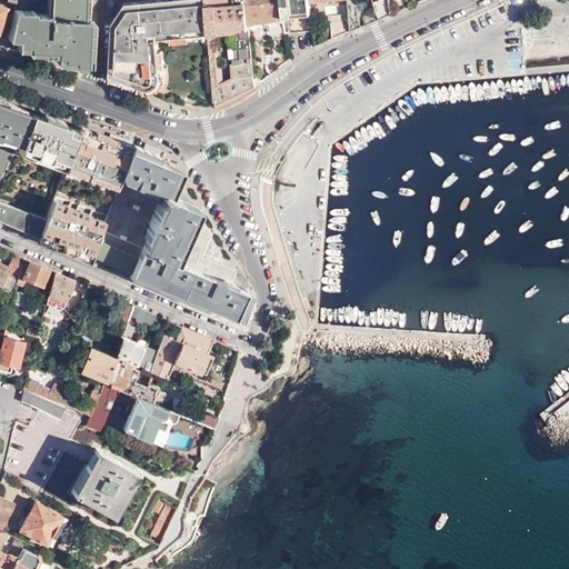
[(17,0),(5,35),(16,37),(16,41),(27,42),(27,46),(46,47),(46,51),(56,52),(55,56),(73,58),(72,60),(83,61),(88,0),(17,0)]
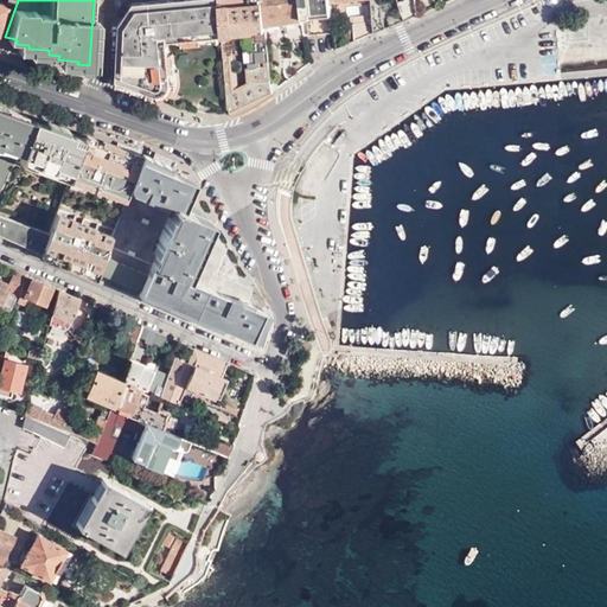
[(224,34),(221,0),(166,0),(139,2),(126,23),(121,80),(157,93),(160,94),(165,91),(170,87),(173,39),(224,34)]
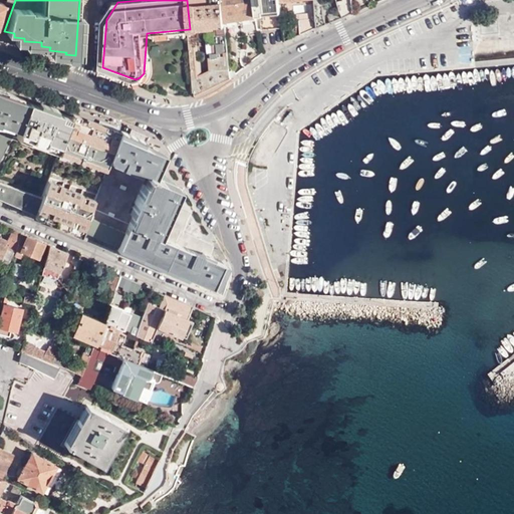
[(224,0),(187,0),(190,29),(200,29),(200,27),(217,27),(217,33),(214,34),(214,42),(214,52),(211,52),(211,55),(209,56),(210,69),(202,70),(201,55),(192,56),(195,98),(225,81),(230,77),(229,66),(226,24),(224,0)]
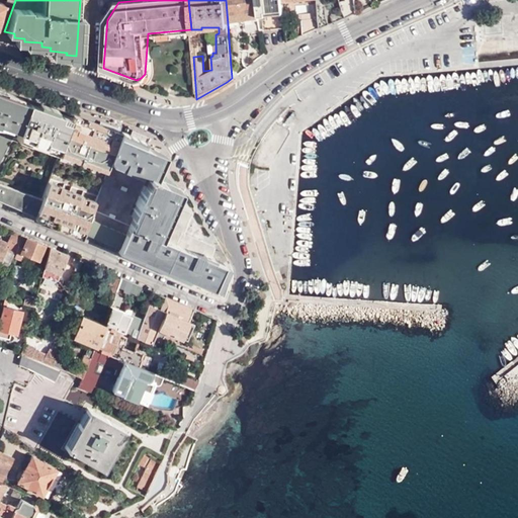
[(226,0),(228,24),(259,20),(258,16),(257,0),(226,0)]
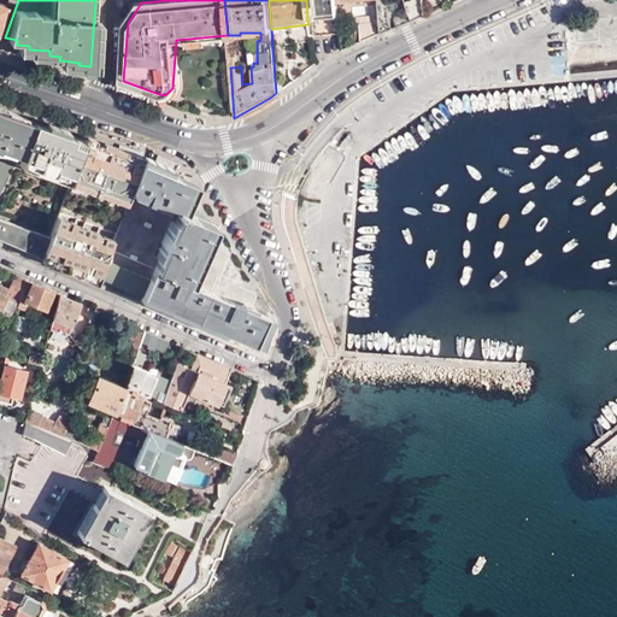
[(306,0),(307,19),(312,18),(313,36),(340,35),(336,0),(306,0)]
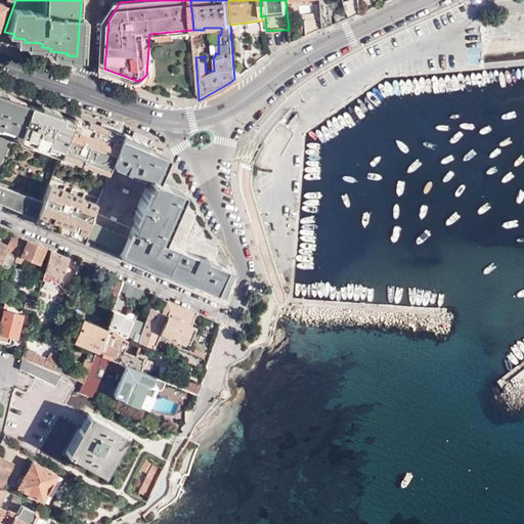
[(318,0),(320,17),(320,28),(330,24),(328,0),(318,0)]
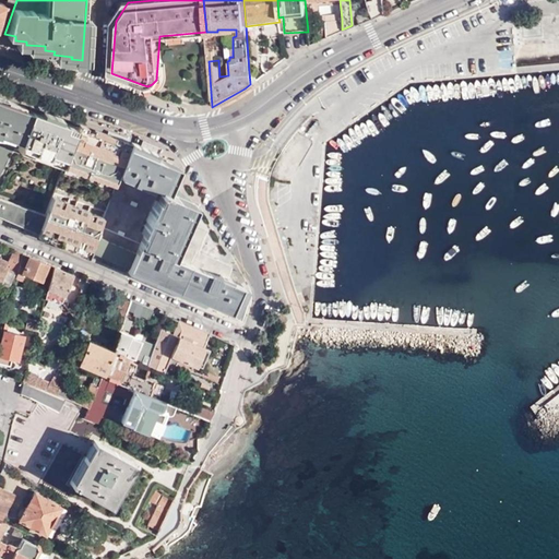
[(369,0),(371,4),(365,6),(366,9),(370,16),(383,10),(382,0),(369,0)]
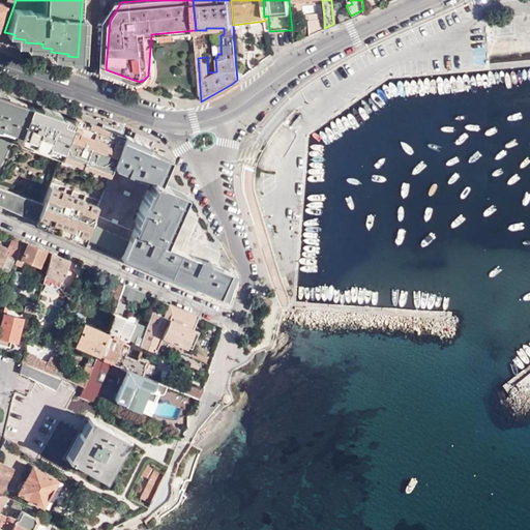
[(307,20),(307,35),(324,28),(324,18),(307,20)]
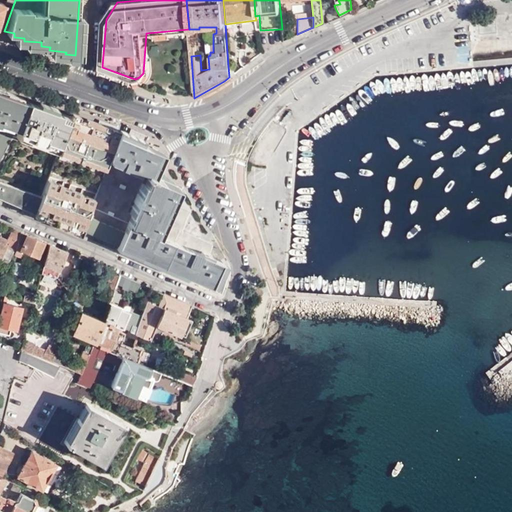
[(0,123),(15,129),(17,130),(28,101),(5,93),(0,90),(0,123)]
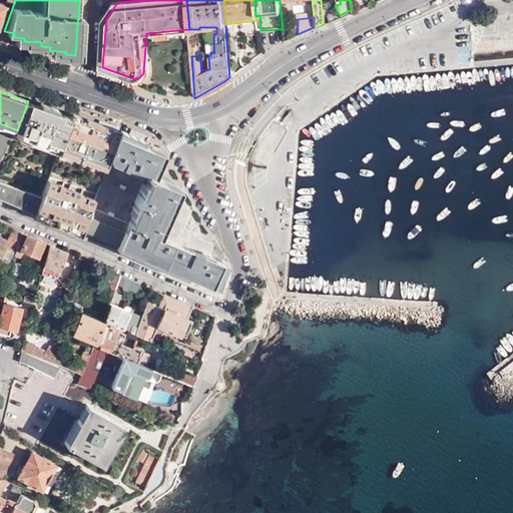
[(69,116),(28,101),(17,130),(15,129),(12,135),(11,137),(55,153),(56,151),(69,116)]
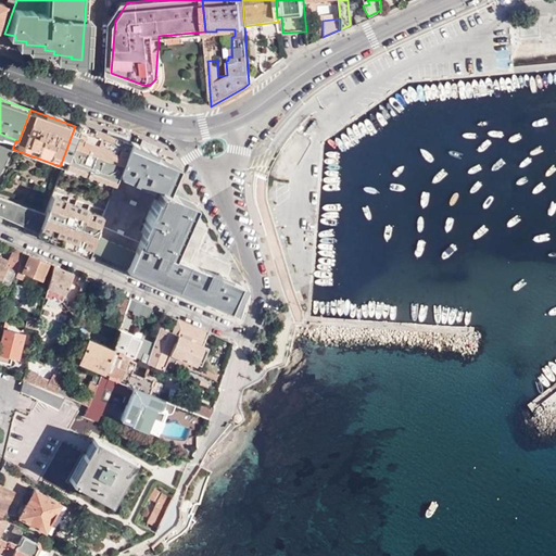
[(99,135),(75,126),(61,164),(113,182),(127,144),(105,137),(102,148),(96,146),(99,135)]
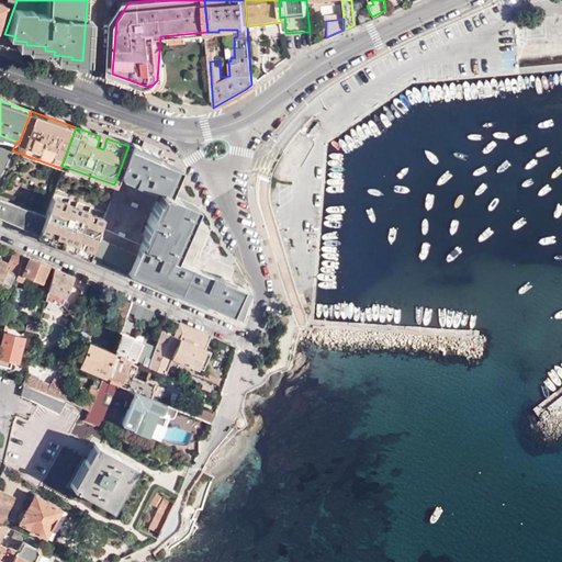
[(107,138),(100,136),(97,147),(103,149),(107,138)]
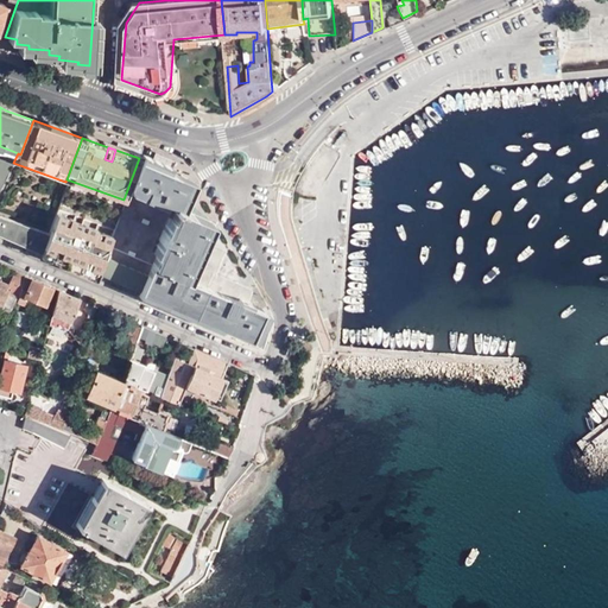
[(0,188),(13,163),(14,160),(0,153),(0,188)]
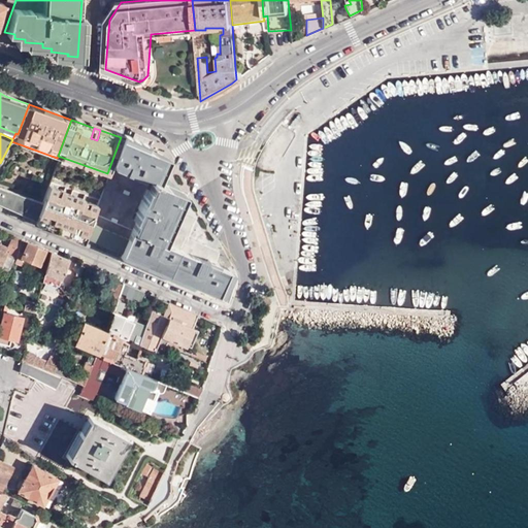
[(121,137),(107,173),(96,203),(84,236),(122,253),(121,256),(227,302),(234,287),(234,278),(231,271),(226,266),(216,262),(220,251),(187,236),(195,218),(180,210),(187,193),(170,186),(169,187),(162,184),(163,182),(159,172),(158,171),(164,157),(121,137)]
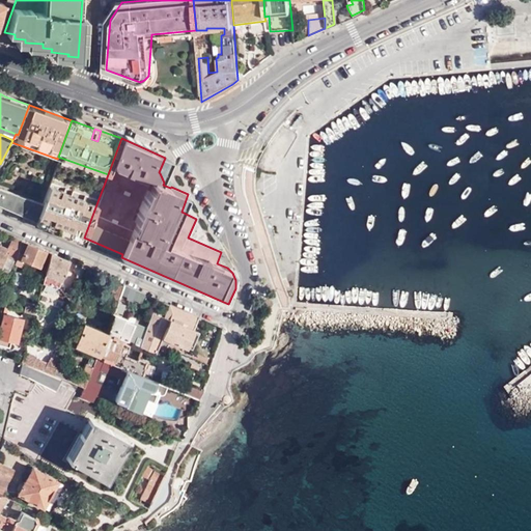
[(96,204),(48,184),(40,203),(38,208),(47,212),(43,224),(49,226),(50,224),(57,227),(56,229),(83,241),(84,238),(96,204)]
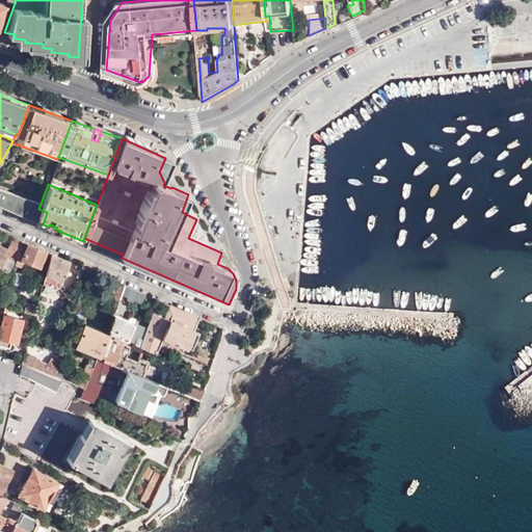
[(0,188),(0,205),(34,220),(38,209),(41,204),(0,188)]
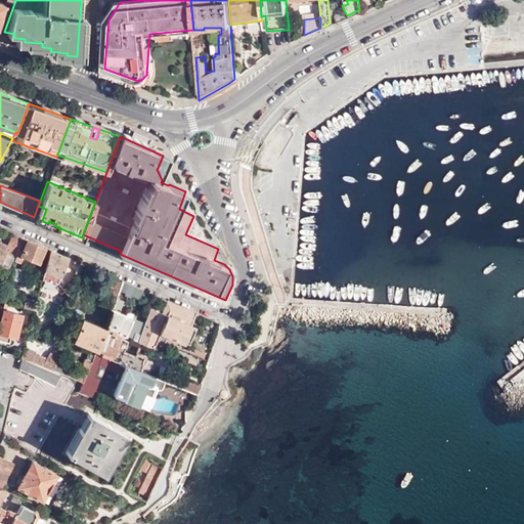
[(38,206),(34,217),(42,221),(46,209),(38,206)]
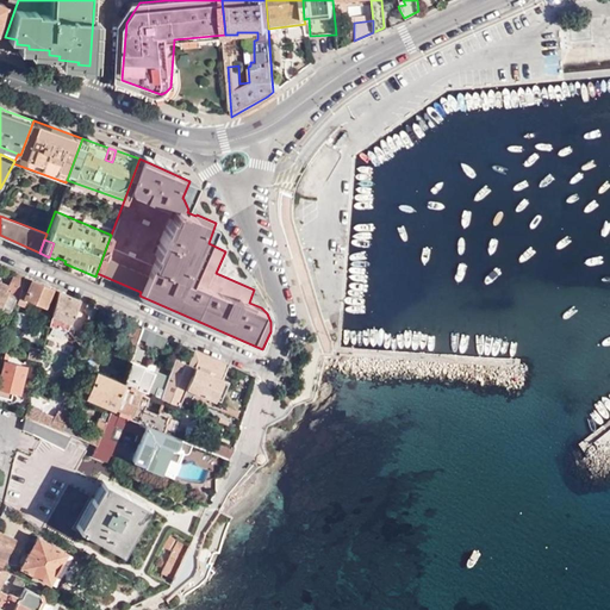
[(19,296),(24,275),(13,271),(7,284),(0,280),(0,303),(2,304),(7,292),(11,293),(12,292),(19,296)]
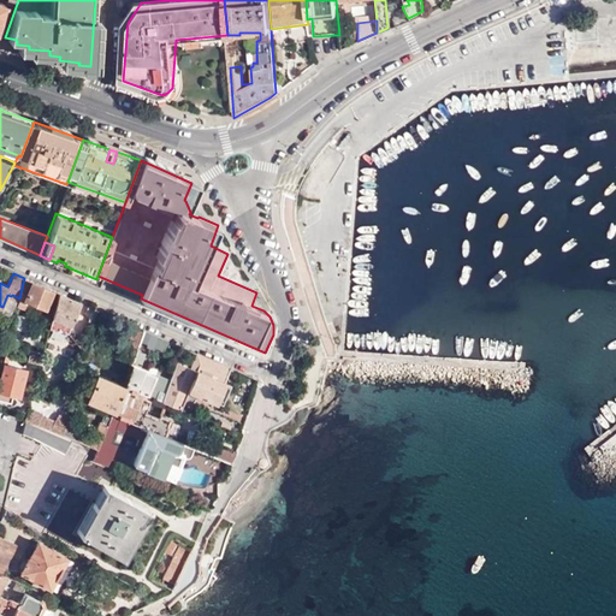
[(46,308),(54,290),(24,278),(19,298),(17,306),(22,308),(25,301),(46,308)]
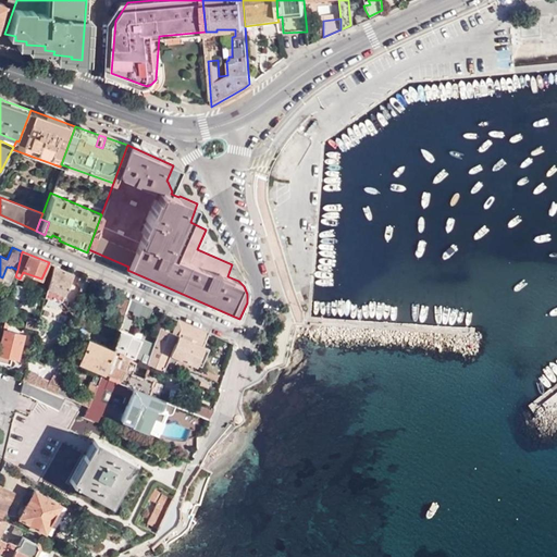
[(63,300),(73,273),(53,264),(45,296),(61,302),(63,300)]
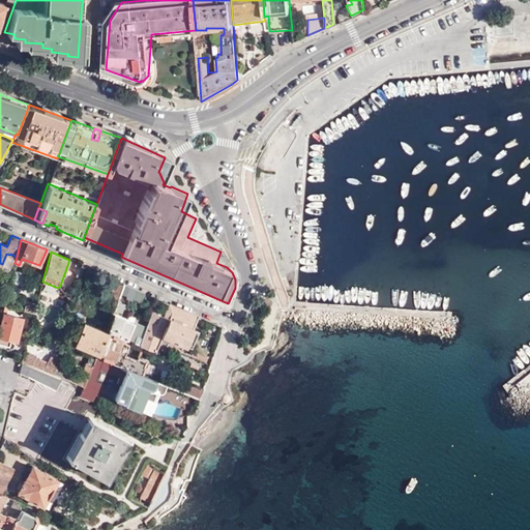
[(122,291),(124,285),(113,281),(107,294),(119,299),(121,293),(122,291)]
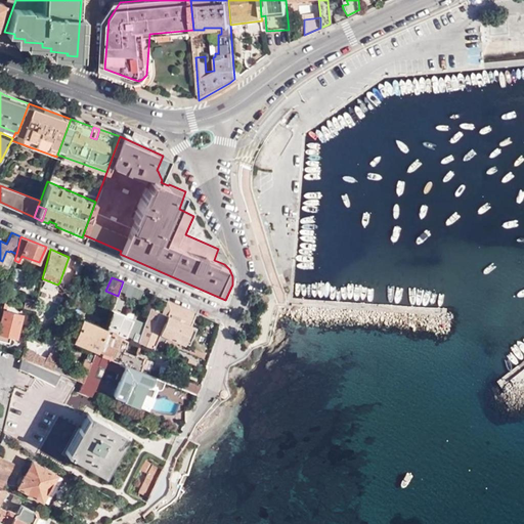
[(139,298),(143,289),(128,282),(124,291),(124,292),(127,293),(126,295),(131,297),(132,295),(139,298)]
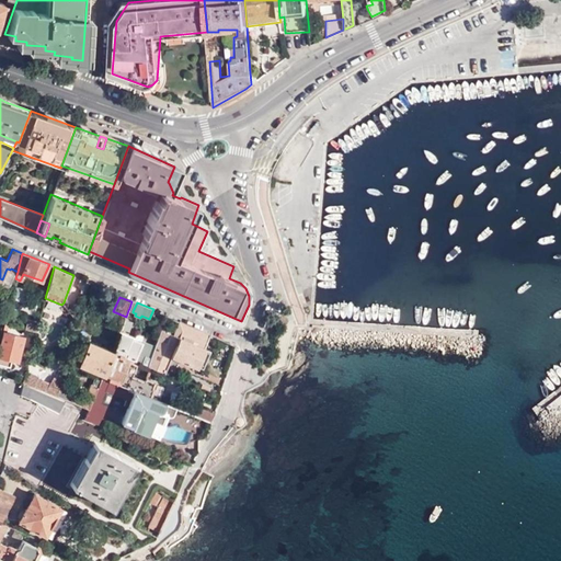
[(164,371),(164,370),(171,355),(194,365),(203,346),(206,339),(213,342),(215,336),(172,318),(167,316),(156,346),(155,348),(149,364),(149,365),(164,371)]
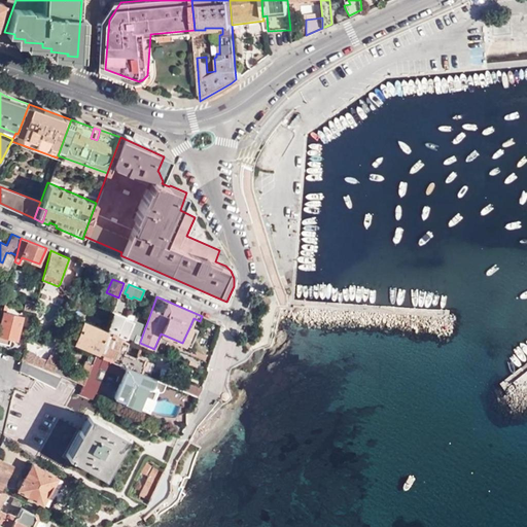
[(34,311),(36,304),(36,302),(26,300),(23,311),(34,311)]
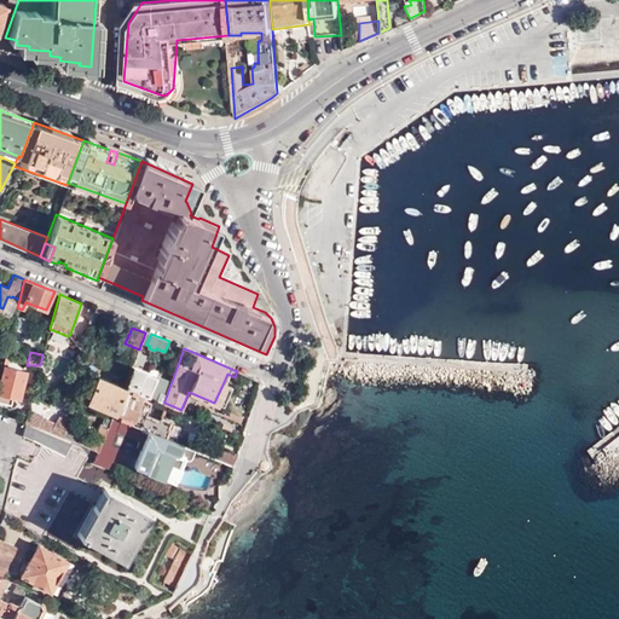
[(126,386),(127,386),(148,395),(165,403),(165,401),(171,385),(172,382),(136,368),(133,366),(126,386)]
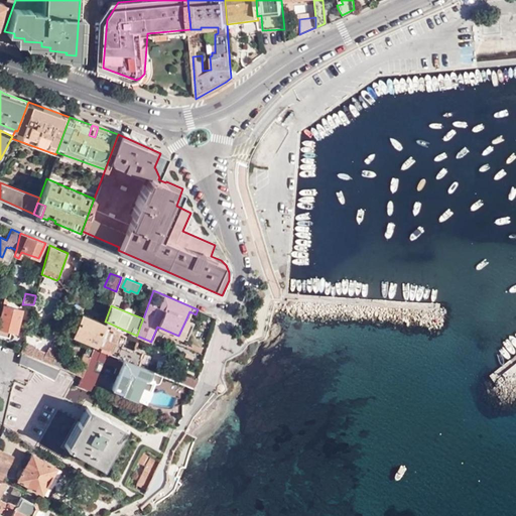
[(1,307),(0,312),(0,336),(8,338),(10,332),(14,333),(19,312),(1,307)]
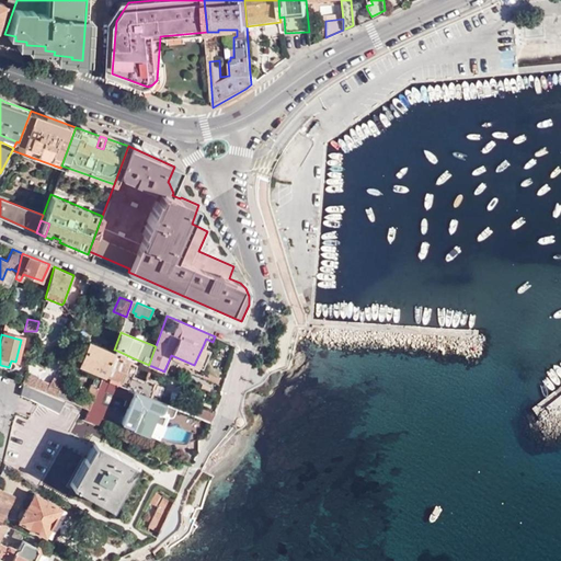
[(104,375),(114,351),(90,341),(83,357),(80,364),(99,373),(104,375)]
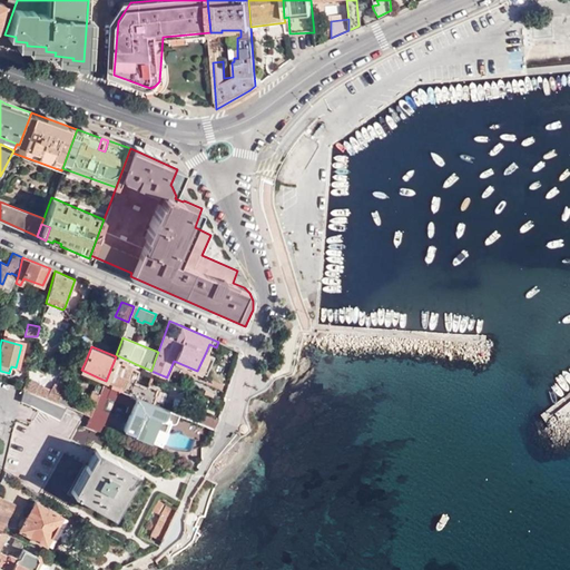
[(206,375),(214,355),(206,352),(197,371),(206,375)]
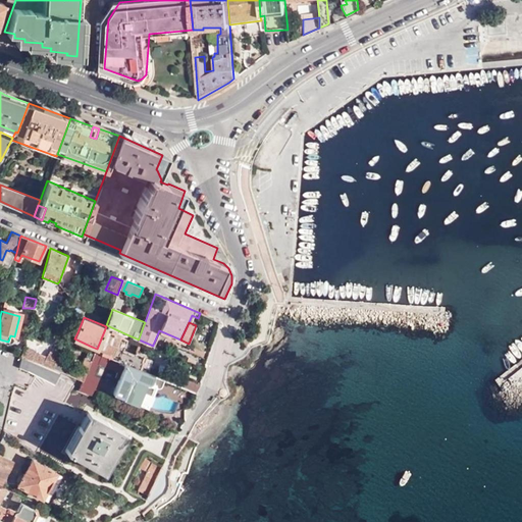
[(125,352),(129,341),(122,337),(124,333),(107,325),(106,326),(97,349),(96,352),(139,369),(142,362),(140,361),(143,355),(136,352),(135,355),(125,352)]
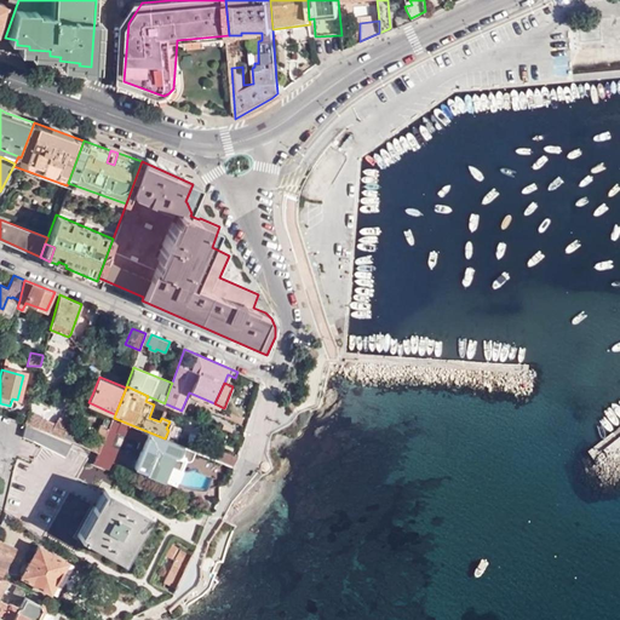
[(89,402),(92,395),(87,394),(81,407),(107,418),(109,412),(89,402)]
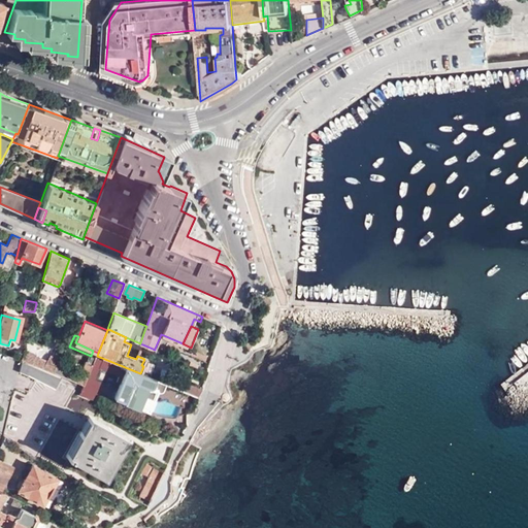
[(21,358),(53,371),(57,363),(54,362),(55,359),(56,356),(53,354),(48,355),(46,359),(35,355),(36,353),(27,349),(29,344),(25,342),(25,344),(21,358)]
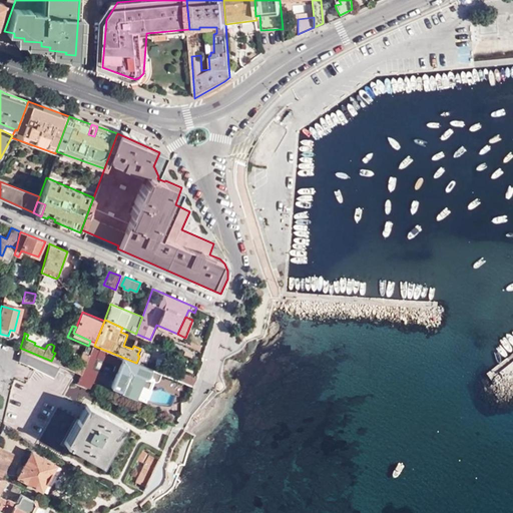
[(85,352),(90,354),(94,346),(95,343),(90,341),(88,346),(85,352)]
